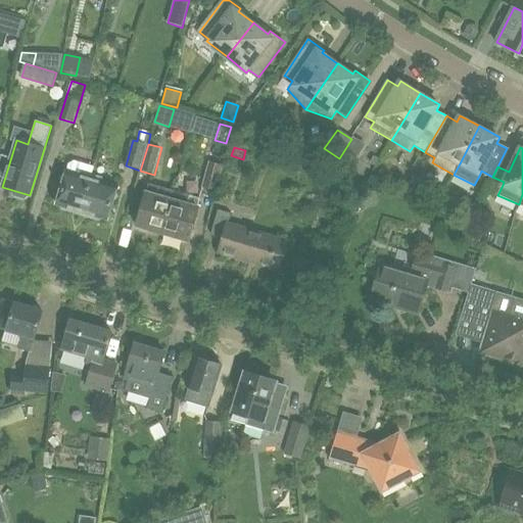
[(69,162),(67,171),(57,203),(81,210),(92,174),(93,174),(95,165),(75,160),(69,162)]
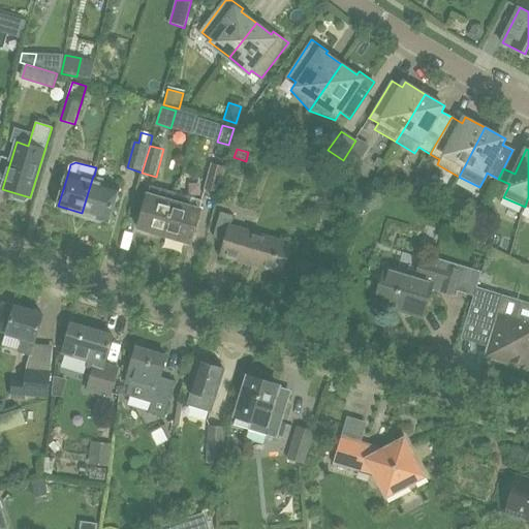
[(226,167),(213,163),(212,163),(205,190),(219,194),(226,167)]
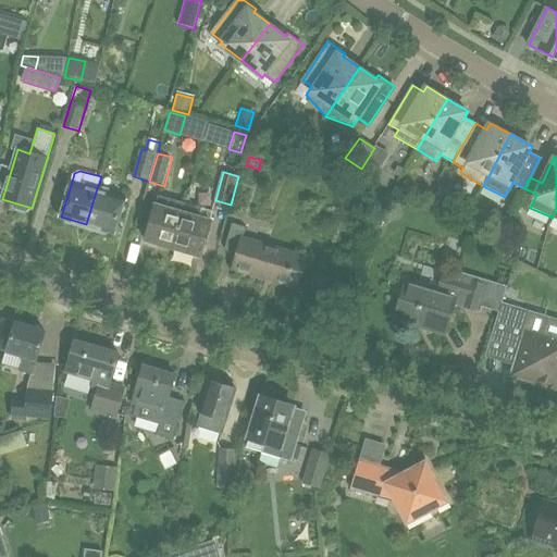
[(86,224),(114,233),(125,198),(108,193),(109,188),(99,185),(98,185),(86,224)]
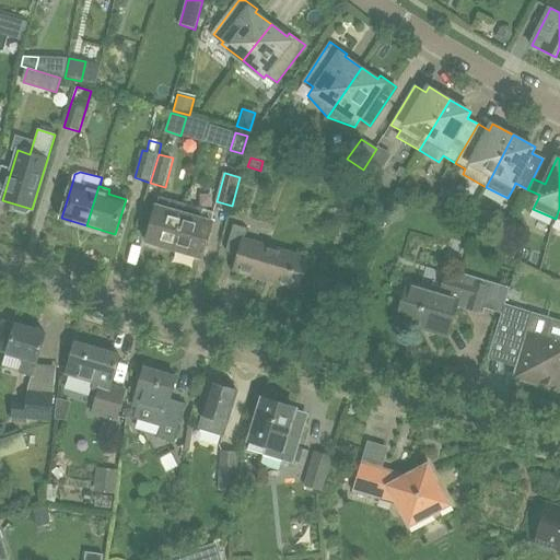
[(155,206),(146,243),(158,246),(156,247),(174,252),(185,213),(168,209),(171,200),(160,197),(158,207),(155,206)]
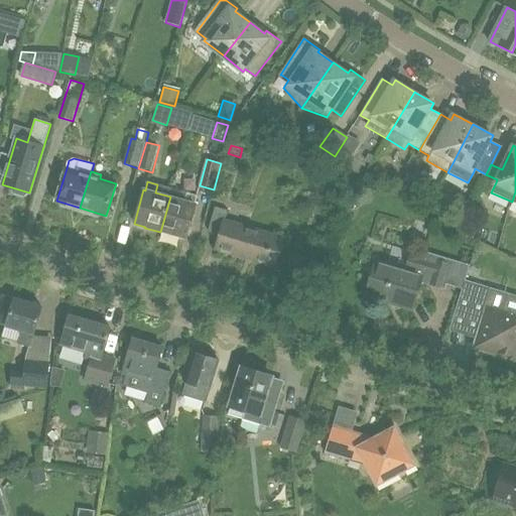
[(170,197),(160,232),(176,237),(177,235),(187,237),(196,205),(195,205),(198,196),(186,192),(184,201),(170,197)]
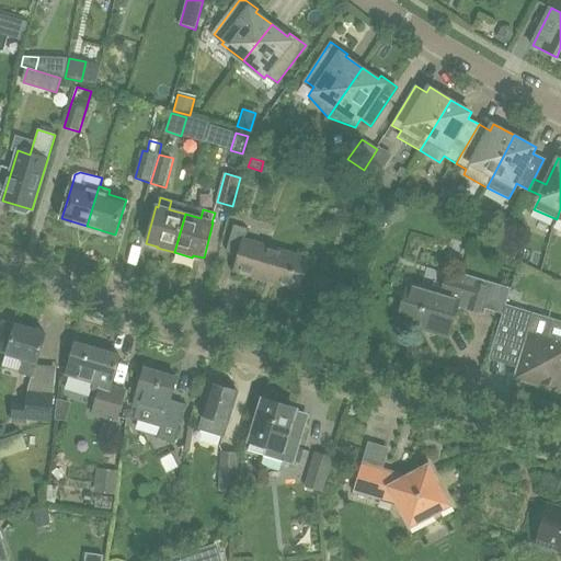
[(248,229),(236,225),(227,252),(239,255),(235,271),(299,289),(308,259),(244,239),(248,229)]
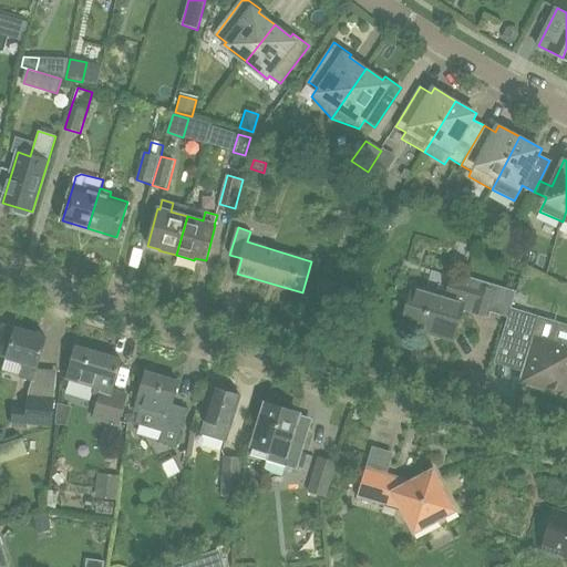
[(414,287),(403,320),(434,330),(433,333),(453,340),(463,308),(485,316),(487,311),(500,316),(507,289),(470,278),(466,286),(450,281),(445,297),(414,287)]
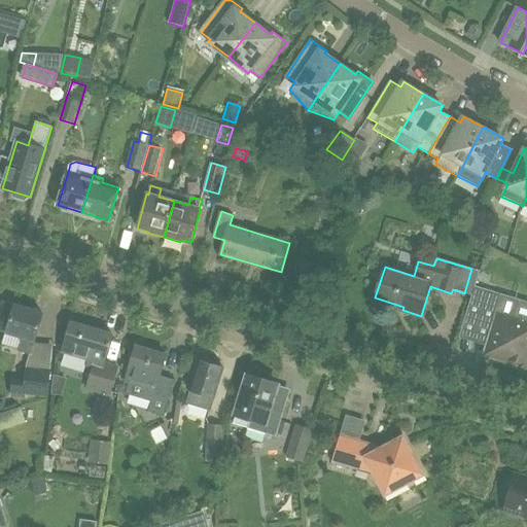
[(468,305),(464,319),(478,323),(493,328),(488,347),(485,355),(526,367),(526,365),(526,302),(504,294),(488,289),(475,285),(468,305)]
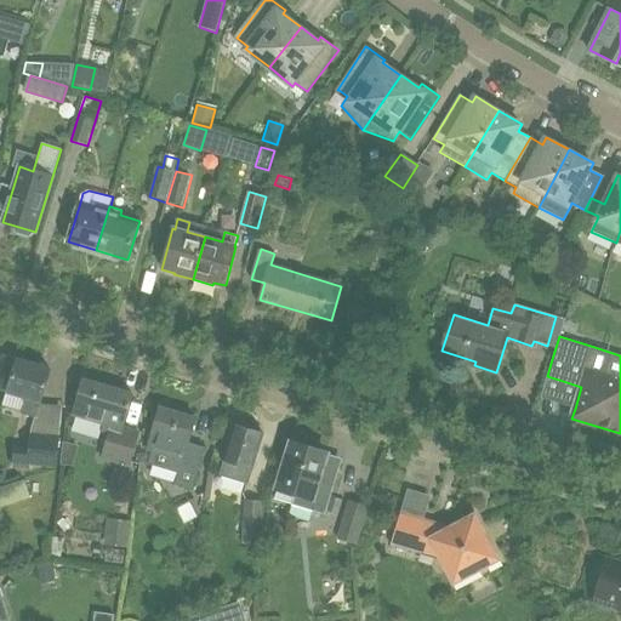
[(6,355),(0,375),(0,389),(9,392),(26,397),(22,414),(35,417),(39,404),(40,402),(43,402),(52,369),(18,359),(6,355)]
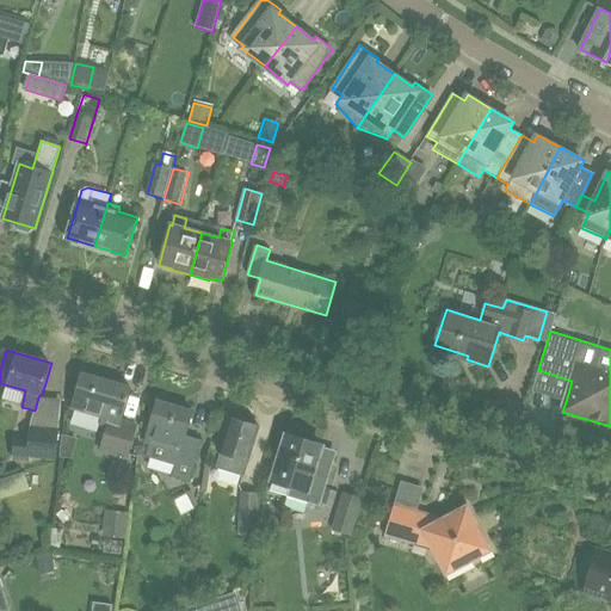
[(100,450),(125,457),(136,425),(121,421),(131,388),(82,374),(75,399),(78,399),(75,409),(110,419),(100,450)]
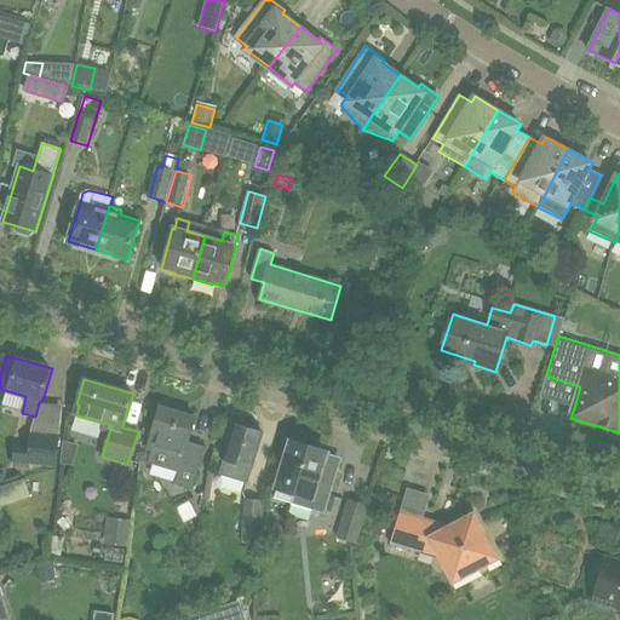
[(136,425),(147,428),(151,407),(141,405),(136,425)]
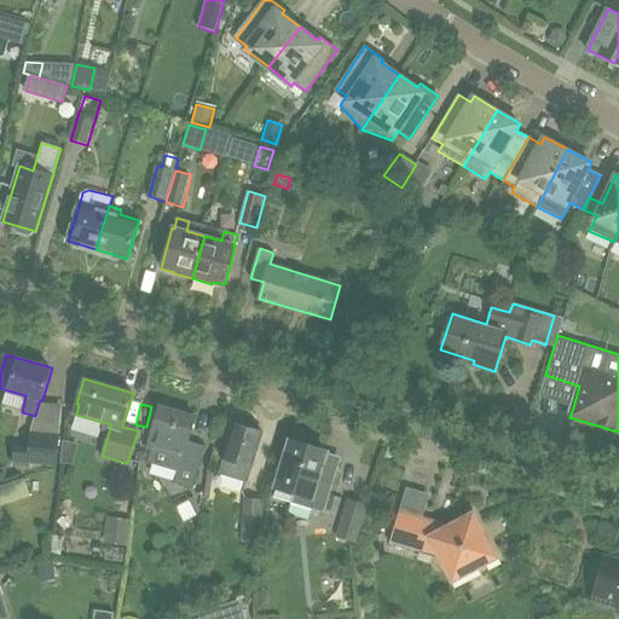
[(203,446),(196,444),(189,443),(197,416),(161,405),(152,432),(146,450),(151,451),(148,463),(178,472),(174,484),(192,489),(203,446)]
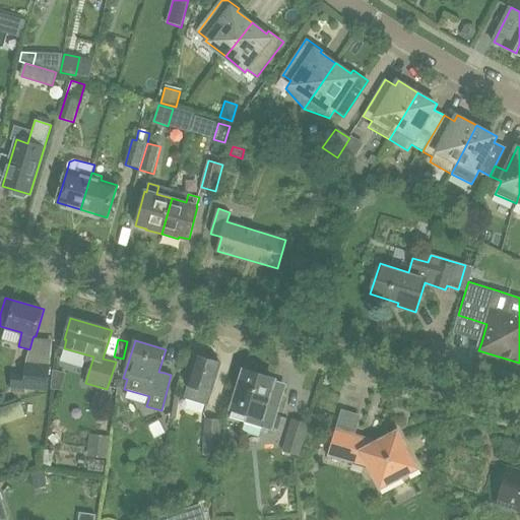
[(222,364),(197,356),(188,385),(189,385),(186,398),(209,405),(222,364)]
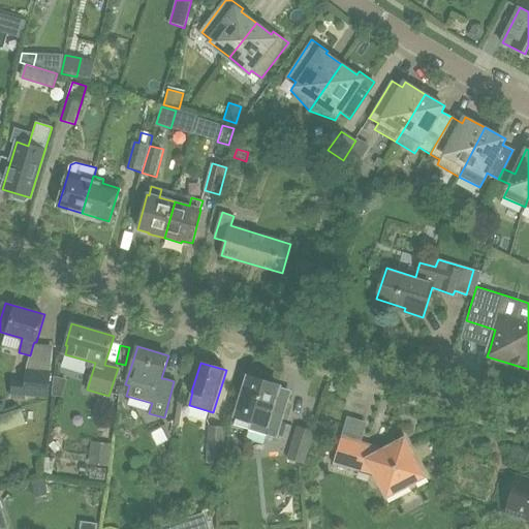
[(11,380),(10,398),(23,399),(25,399),(25,395),(49,397),(51,371),(27,369),(26,369),(25,369),(24,381),(13,380),(11,380)]
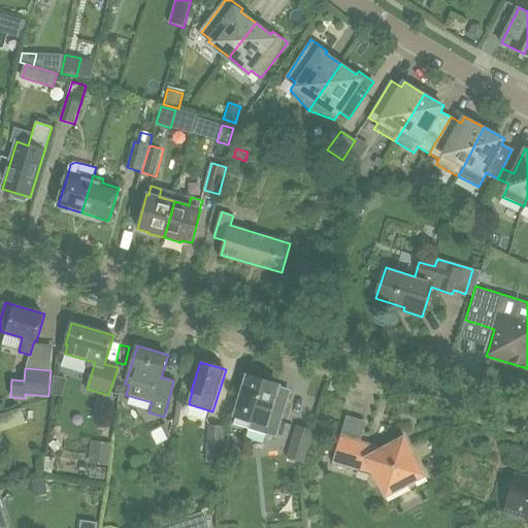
[(278,385),(249,376),(236,417),(251,421),(249,429),(277,438),(288,403),(273,399),(278,385)]
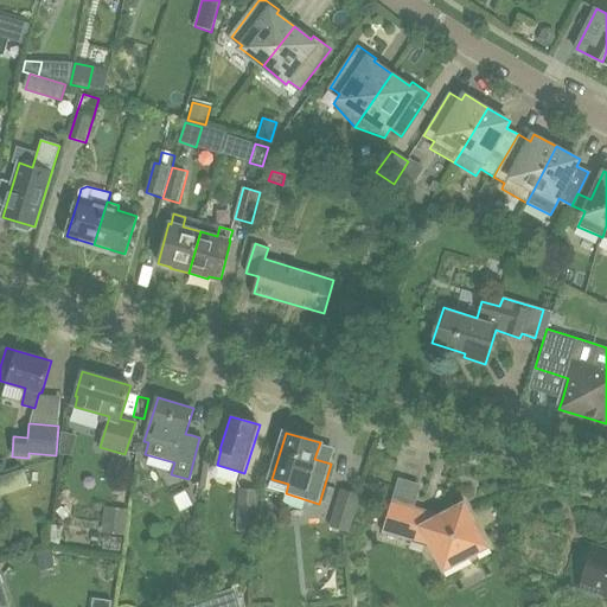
[(171,496),(179,513),(198,503),(189,487),(171,496)]
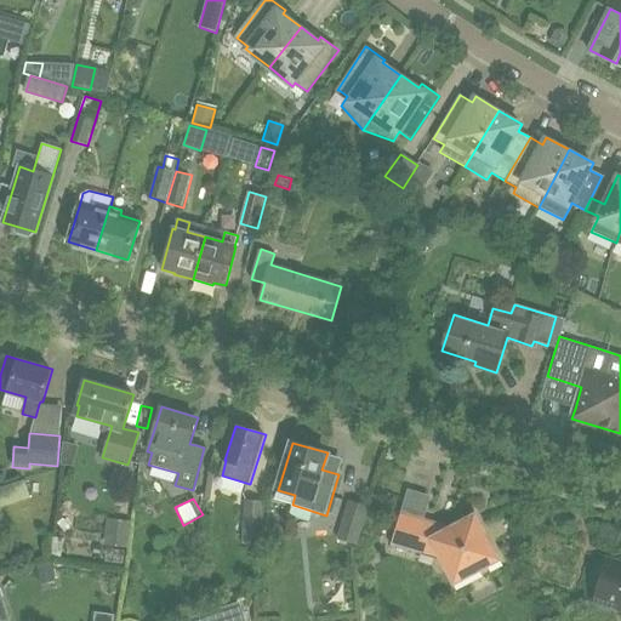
[(266,501),(248,501),(244,539),(262,541),(266,501)]
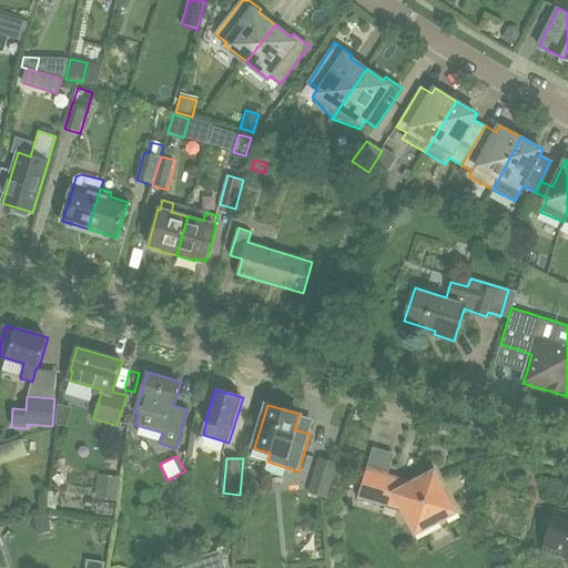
[(326,497),(337,465),(320,459),(310,493),(326,497)]
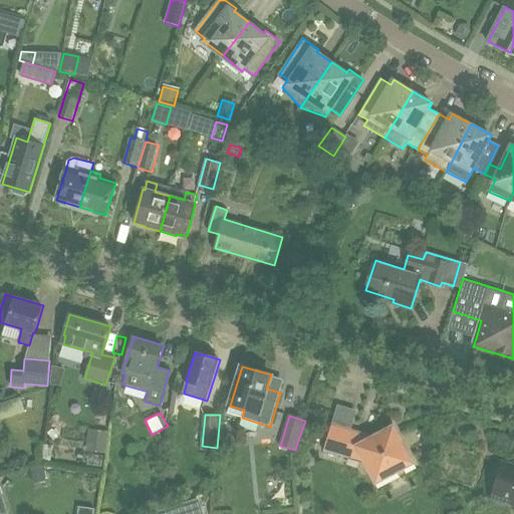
[(372,436),(332,424),(324,451),(363,463),(375,484),(415,464),(394,425),(372,436)]
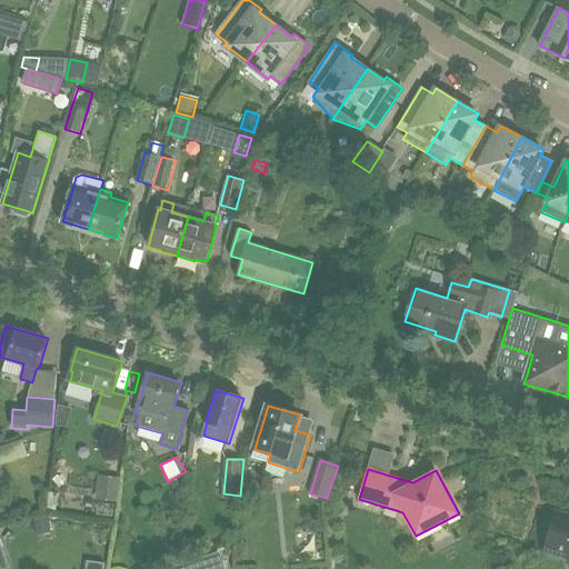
[(99,475),(97,499),(119,502),(122,478),(99,475)]
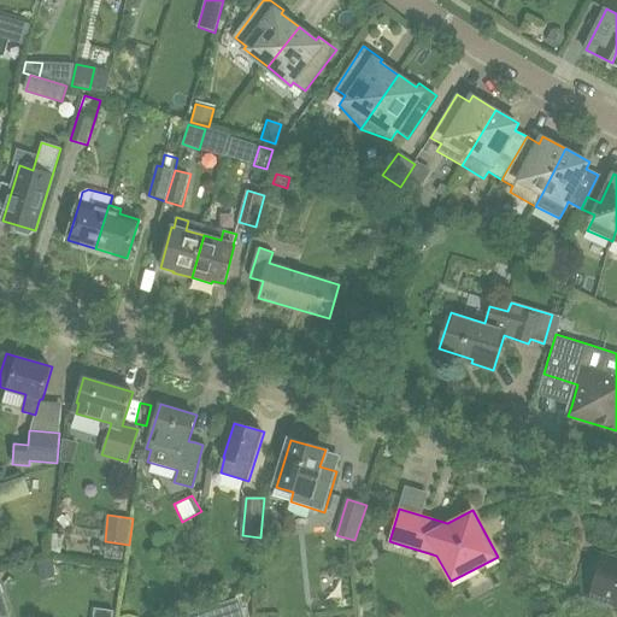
[(616,560),(603,557),(591,597),(616,605),(616,560)]
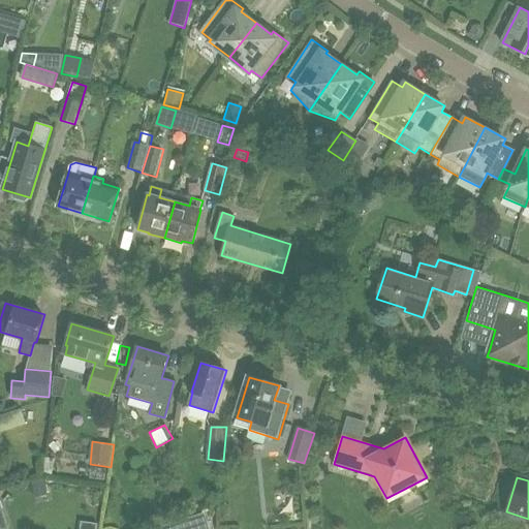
[(31,483),(34,497),(48,495),(44,480),(31,483)]
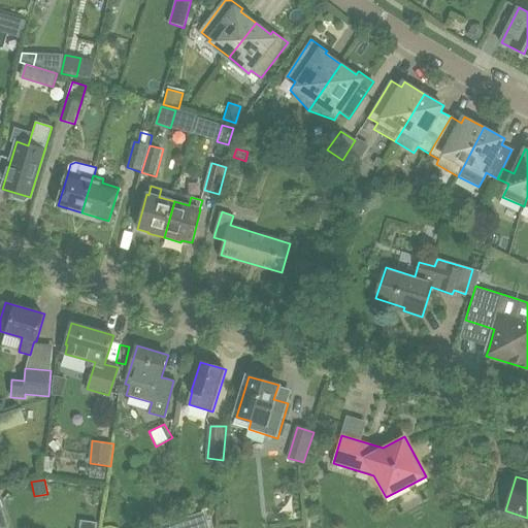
[(0,527),(8,527),(0,501),(0,527)]
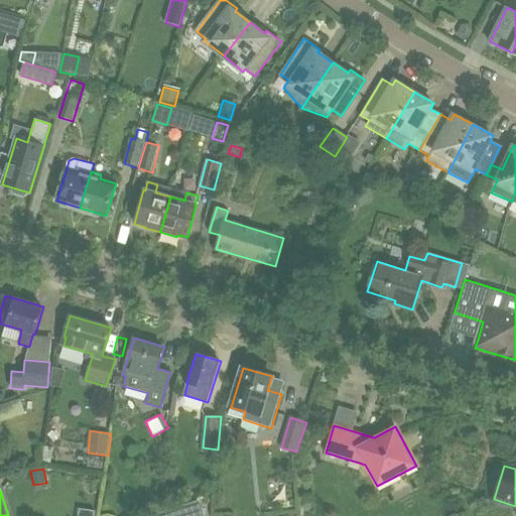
[(155,513),(156,515),(204,515),(199,499),(155,513)]
